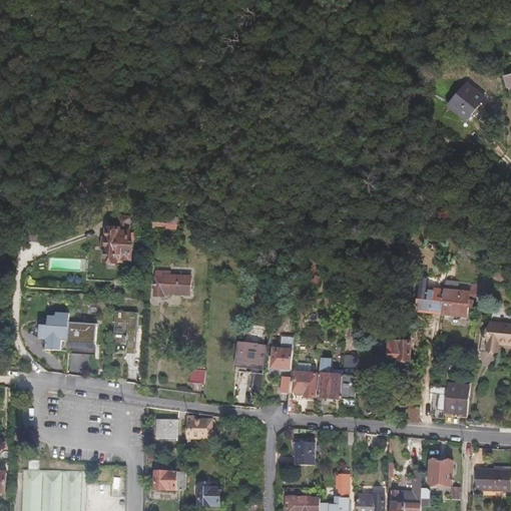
[(474,120),(492,98),(473,84),(456,105),(474,120)]
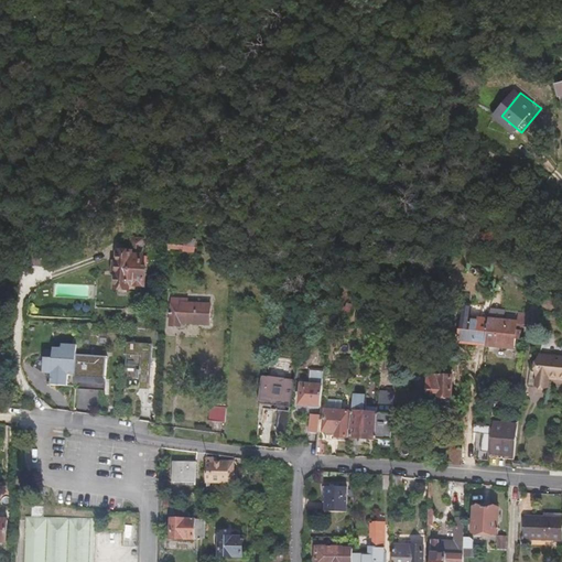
[(477,146),(494,150),(495,147),(481,140),(477,146)]
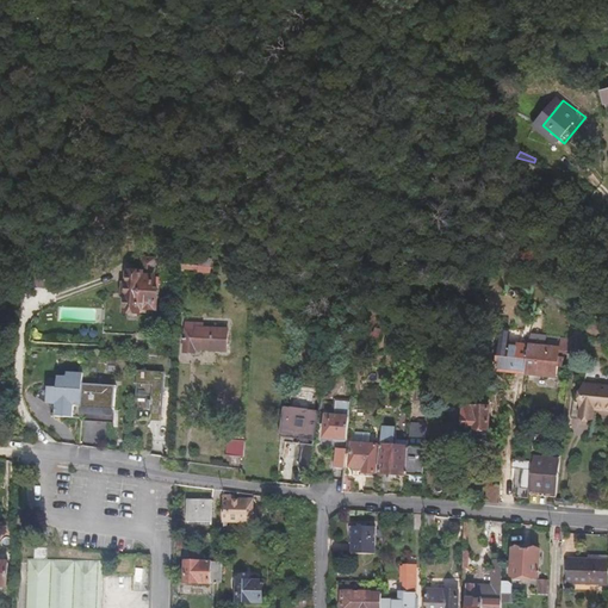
[(181,262),(181,268),(197,271),(198,272),(199,272),(210,273),(211,267),(193,265),(181,262)]
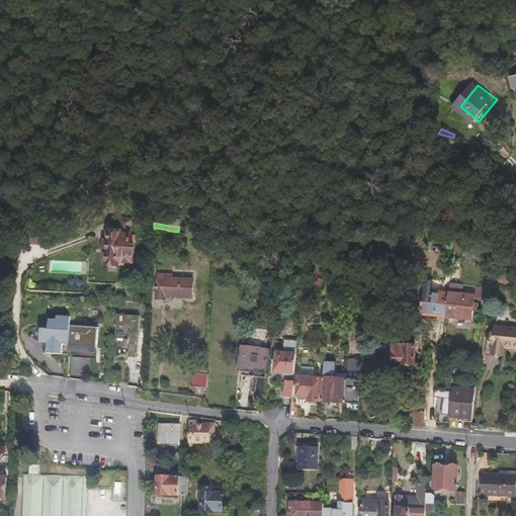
[(120,230),(108,229),(107,238),(105,238),(102,240),(102,247),(103,250),(104,250),(106,251),(105,263),(118,264),(119,260),(133,261),(135,245),(131,245),(132,234),(120,233),(120,230)]
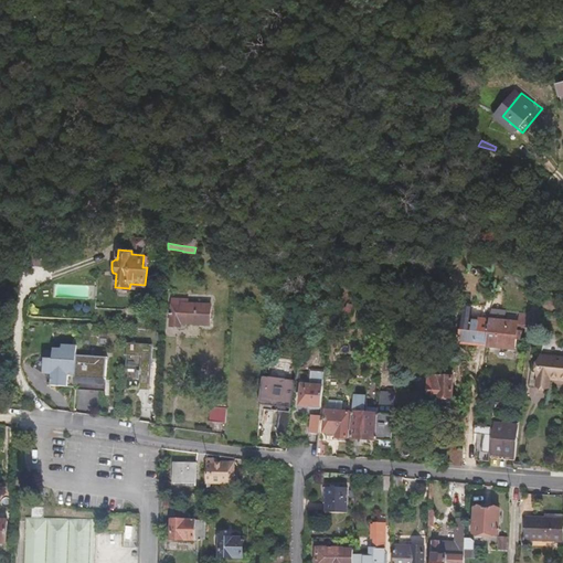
[(183,321),(197,322),(198,303),(183,301),(182,304),(179,304),(180,299),(173,299),(171,325),(183,325),(183,321)]
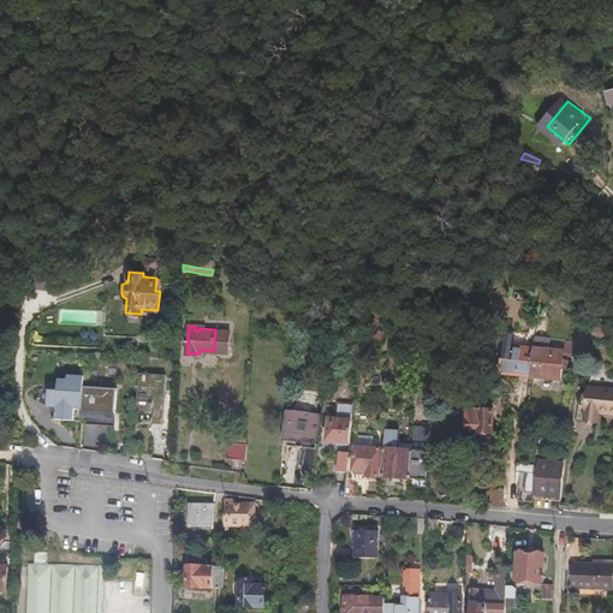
[(215,329),(214,351),(227,352),(228,331),(215,329)]
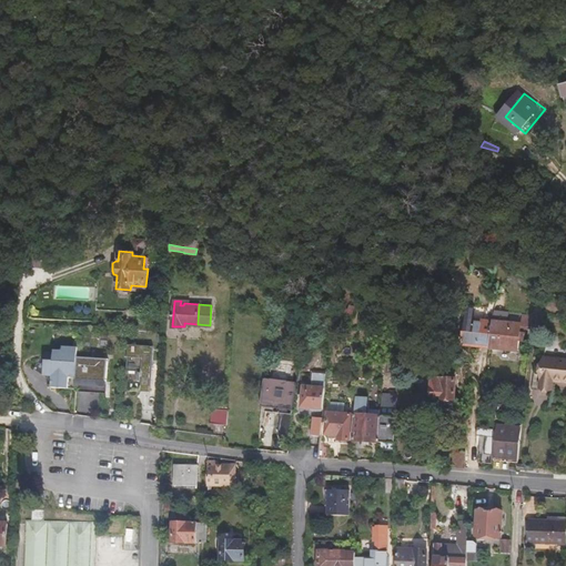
[(529,325),(531,311),(527,310),(521,310),(519,322),(519,324),(529,325)]
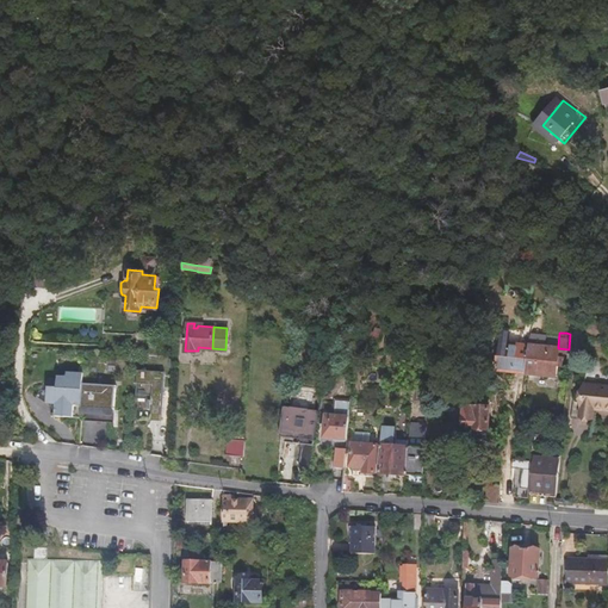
[(526,342),(497,339),(496,348),(491,348),(490,357),(495,357),(494,367),(523,371),(526,342)]
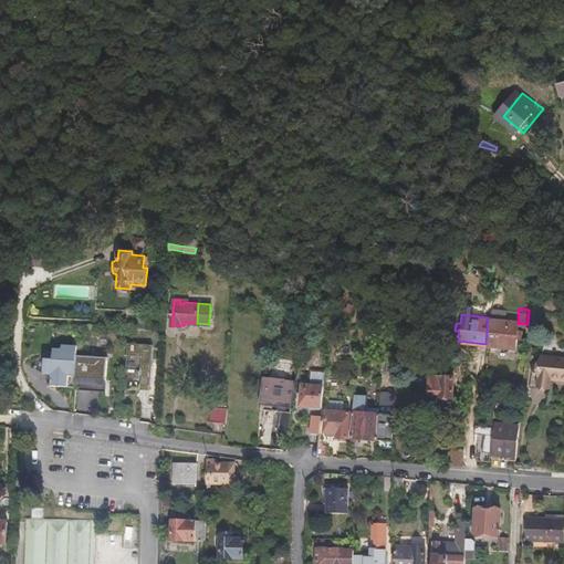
[(517,330),(518,323),(518,321),(513,321),(488,317),(486,344),(515,347),(517,337),(520,337),(521,330),(517,330)]
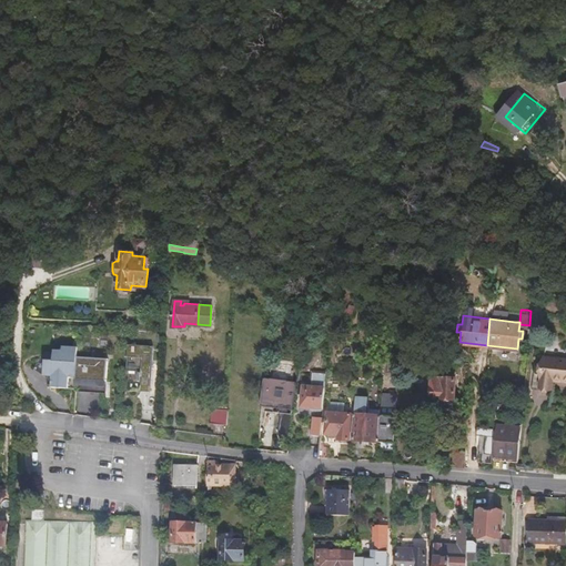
[(150,387),(152,343),(128,342),(124,386),(150,387)]
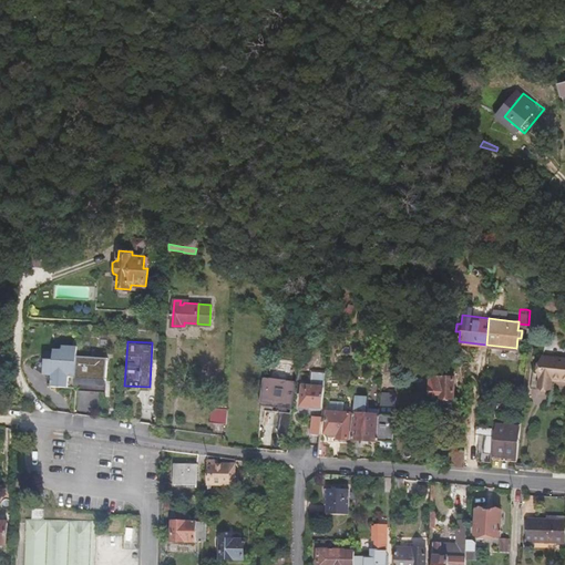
[(105,387),(108,355),(75,353),(76,342),(61,342),(61,347),(52,346),(52,358),(43,357),(42,373),(50,373),(50,384),(105,387)]
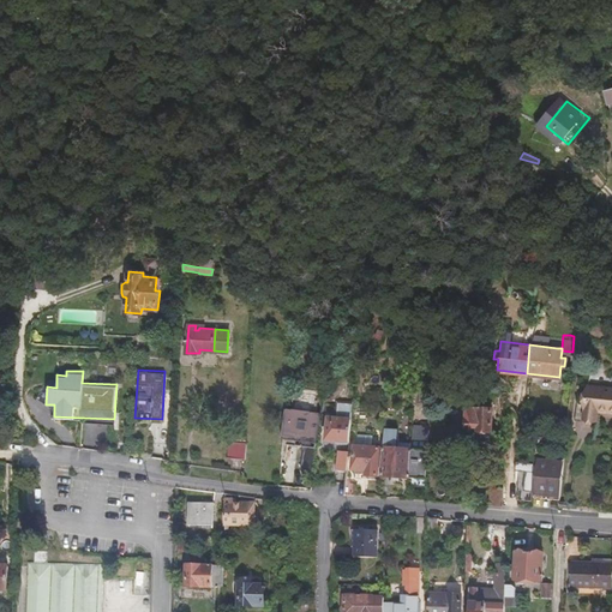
[(611,402),(611,378),(583,378),(583,413),(598,413),(598,403),(611,402)]
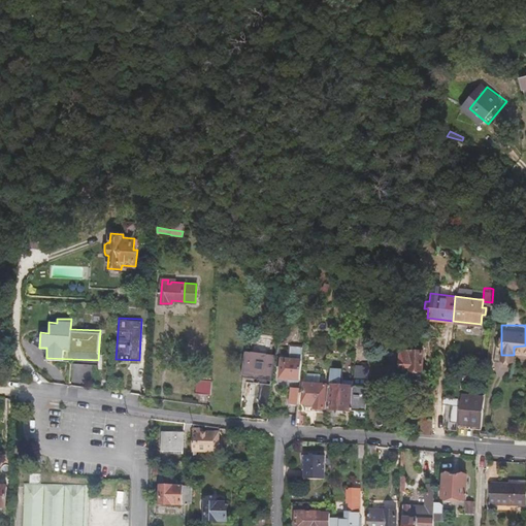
[(301,373),(303,347),(293,346),(291,357),(284,356),(282,375),(292,376),(292,379),(298,380),(299,377),(301,377),(301,373)]
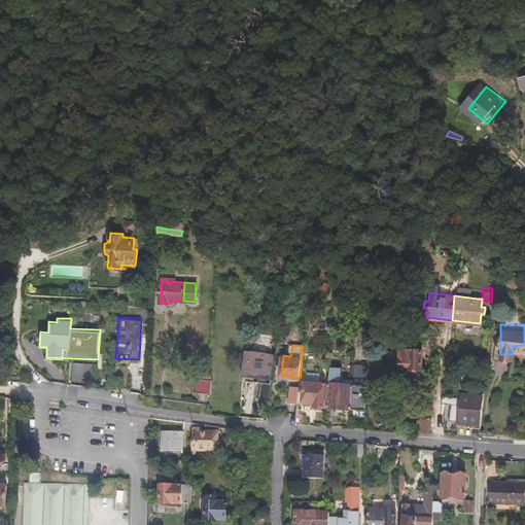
[(420,369),(421,349),(400,347),(399,366),(408,366),(408,368),(420,369)]
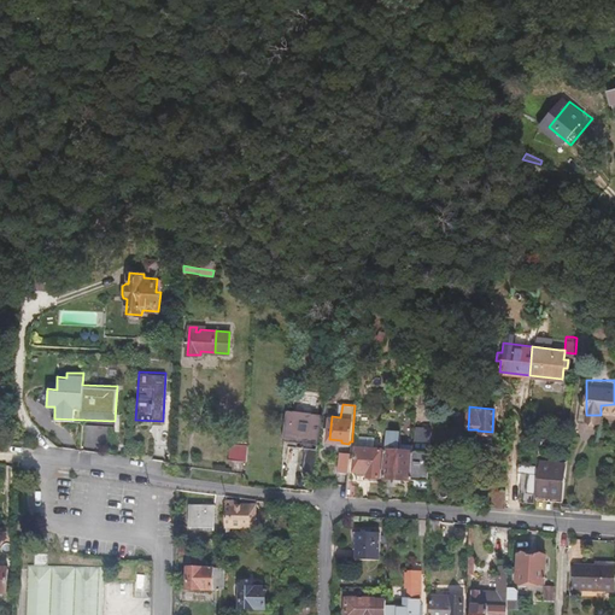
[(318,445),(321,411),(285,409),(283,443),(318,445)]
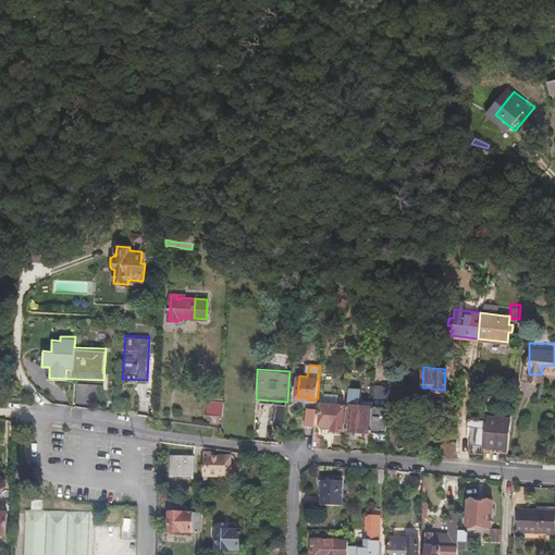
[(323,399),(335,401),(335,393),(323,392),(323,399)]
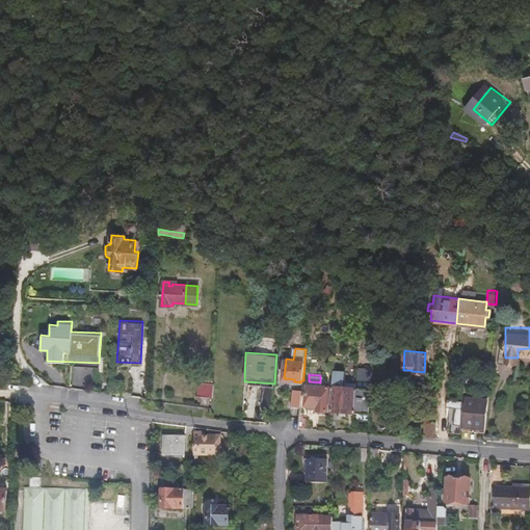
[(195,396),(210,397),(211,382),(196,381),(195,396)]
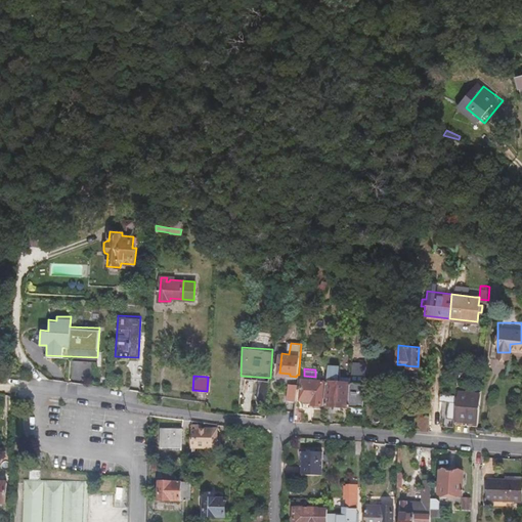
[(320,405),(322,381),(300,380),(299,399),(311,400),(311,404),(320,405)]
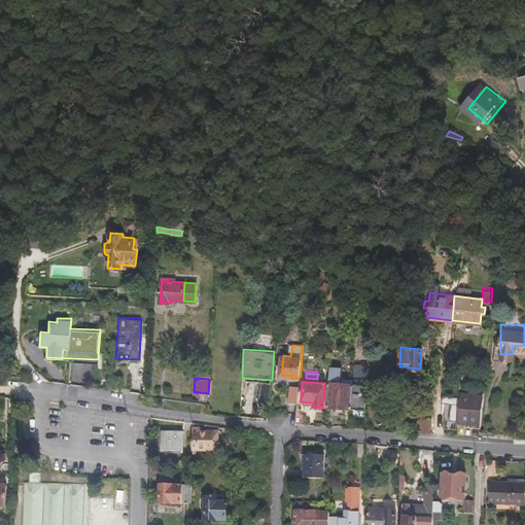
[(338,409),(339,384),(327,383),(325,408),(338,409)]
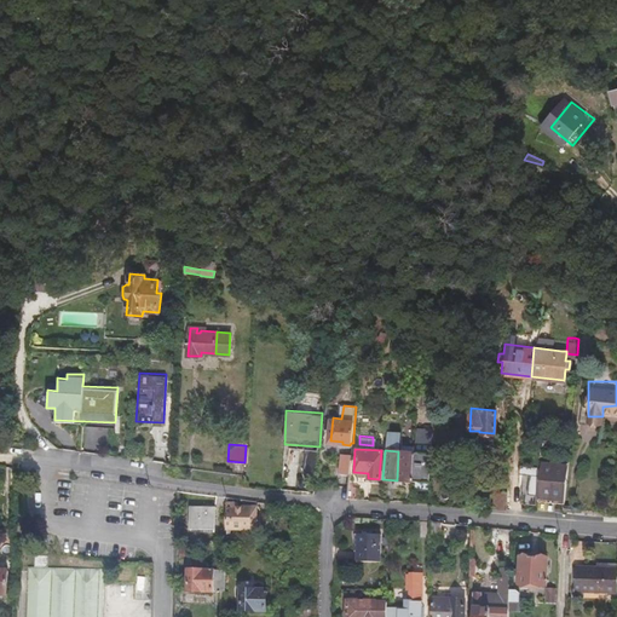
[(430,491),(430,453),(398,451),(397,480),(397,482),(413,482),(413,490),(430,491)]
